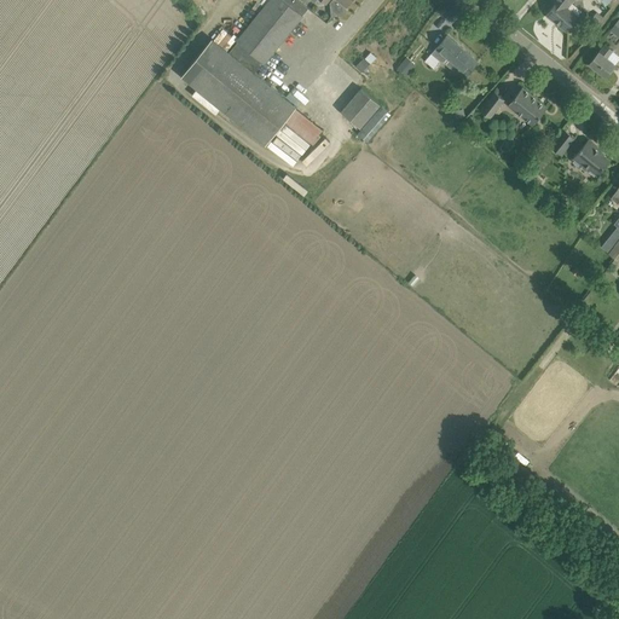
[(213,38),(181,76),(266,145),(285,120),(295,109),(253,75),(262,64),(264,65),(302,17),(301,17),(310,7),(300,0),(268,0),(235,42),(236,44),(230,52),(213,38)]
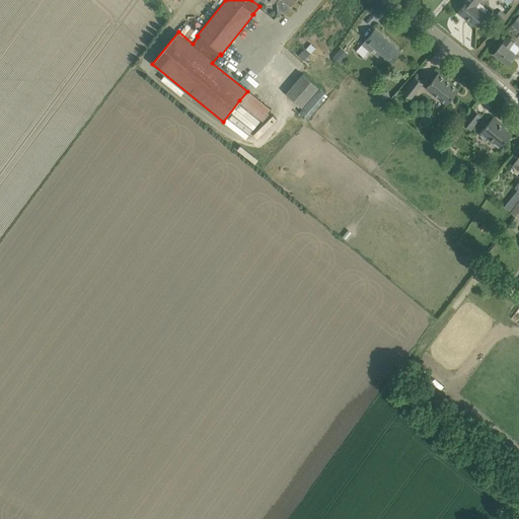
[(270,0),(274,2),(275,0),(278,0),(277,2),(278,13),(288,12),(291,8),(291,5),(294,0),(270,0)]
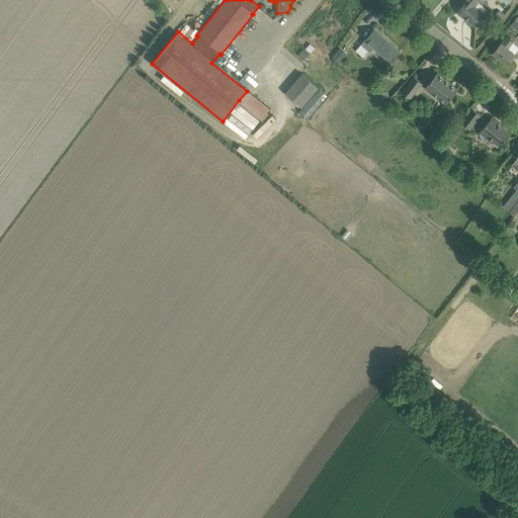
[(466,0),(467,0),(457,12),(465,17),(465,16),(468,19),(468,20),(475,25),(484,13),(475,6),(480,0),(466,0)]
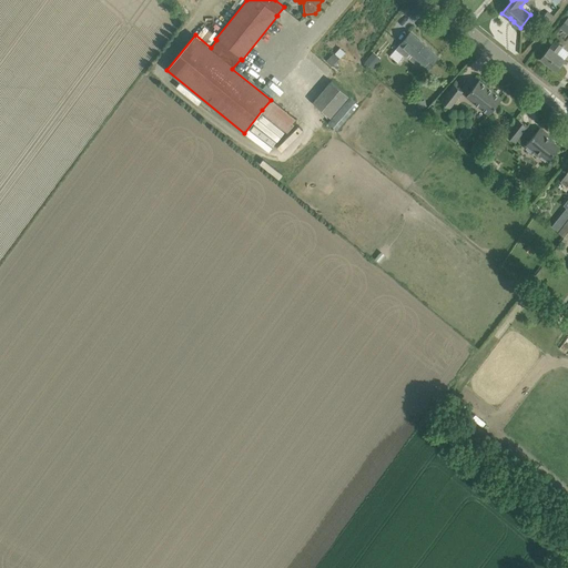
[(540,21),(547,26),(554,17),(548,12),(540,21)]
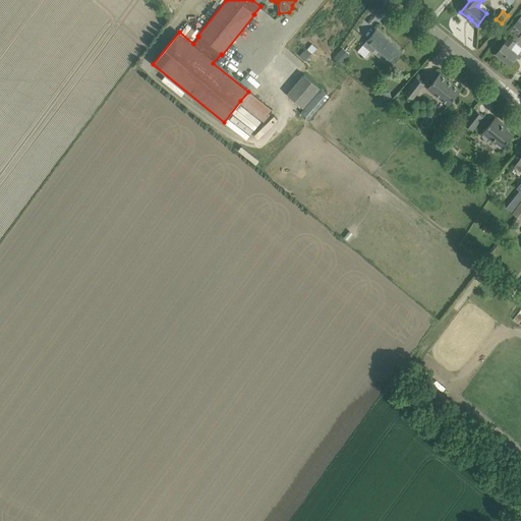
[(363,45),(371,52),(372,51),(384,60),(387,56),(394,62),(403,52),(377,30),(367,40),(363,45)]
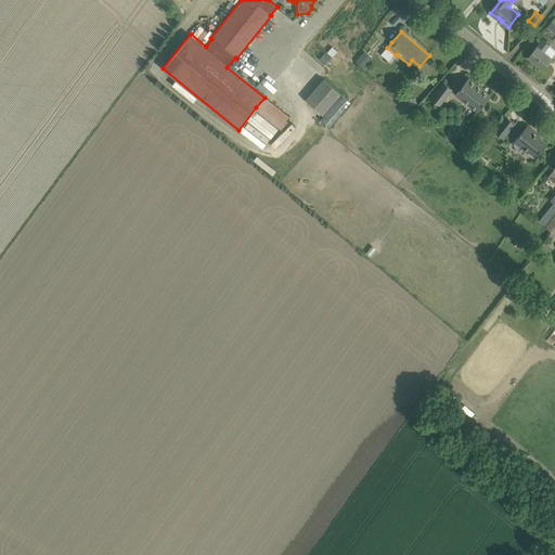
[(543,68),(554,53),(554,49),(543,40),(529,57),(543,68)]
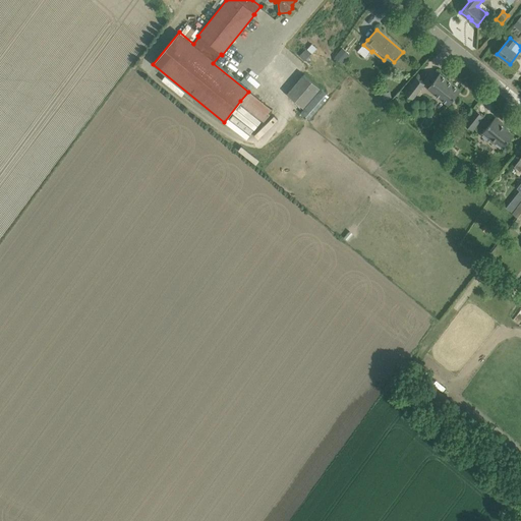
[(304,60),(310,54),(306,49),(300,55),(304,60)]
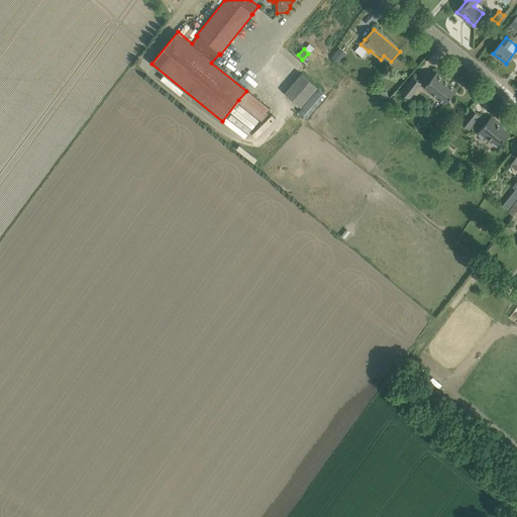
[(339,48),(332,57),(339,62),(346,54),(339,48)]
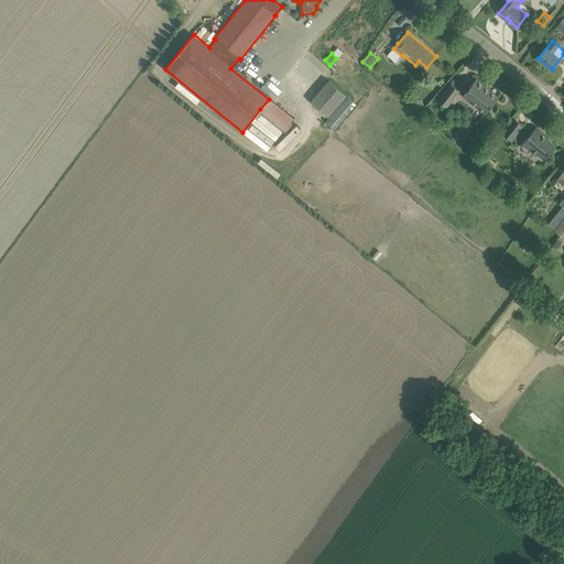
[(308,100),(326,115),(345,94),(328,78),(308,100)]
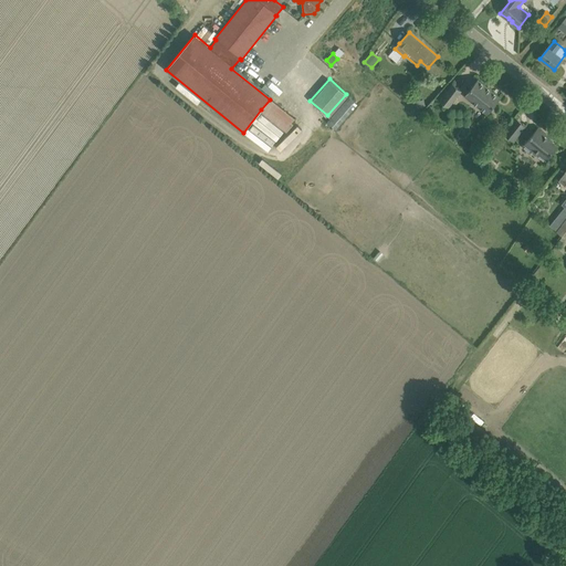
[(464,95),(488,114),(501,97),(478,79),(464,95)]
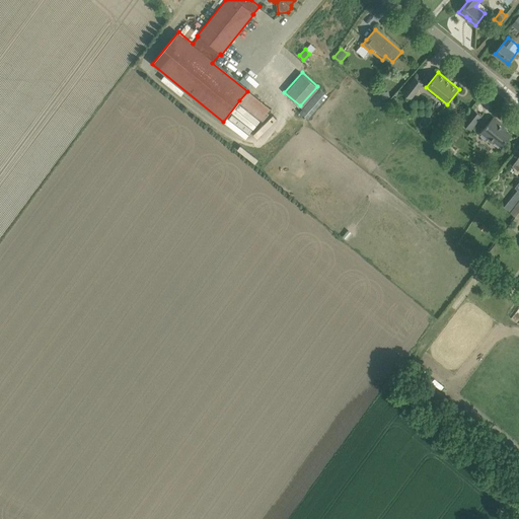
[(403,92),(412,98),(424,83),(416,77),(403,92)]
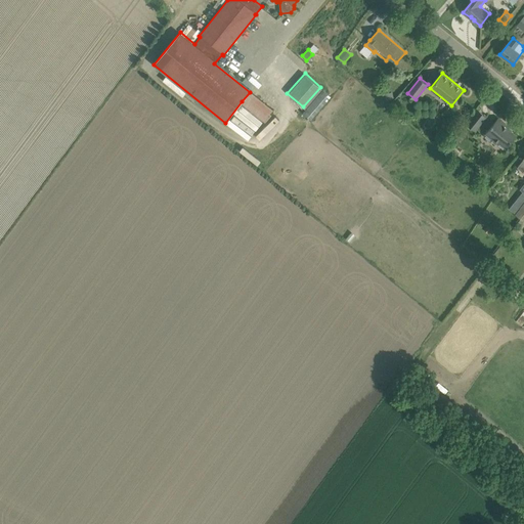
[(467,124),(475,131),(486,117),(478,110),(467,124)]
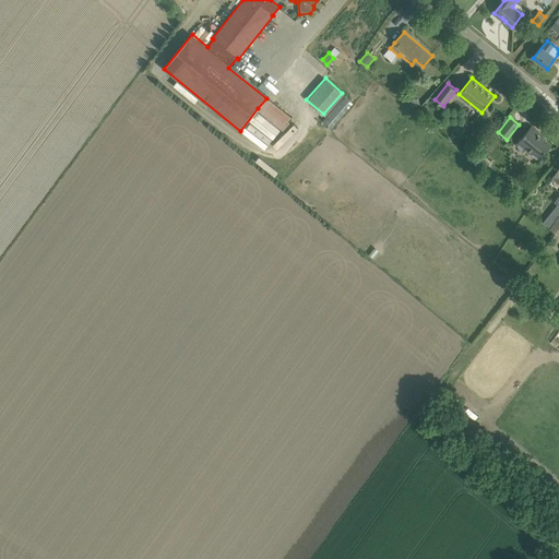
[(519,142),(532,154),(534,152),(539,157),(550,144),(538,133),(539,132),(532,126),(519,142)]
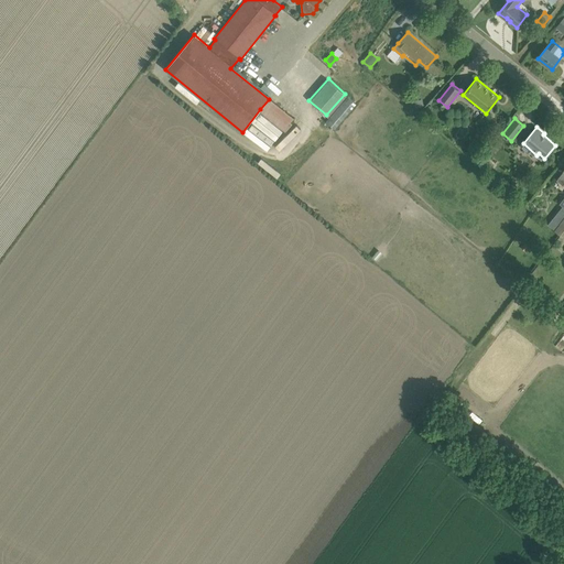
[(563,218),(554,230),(563,237),(563,236),(563,218)]
